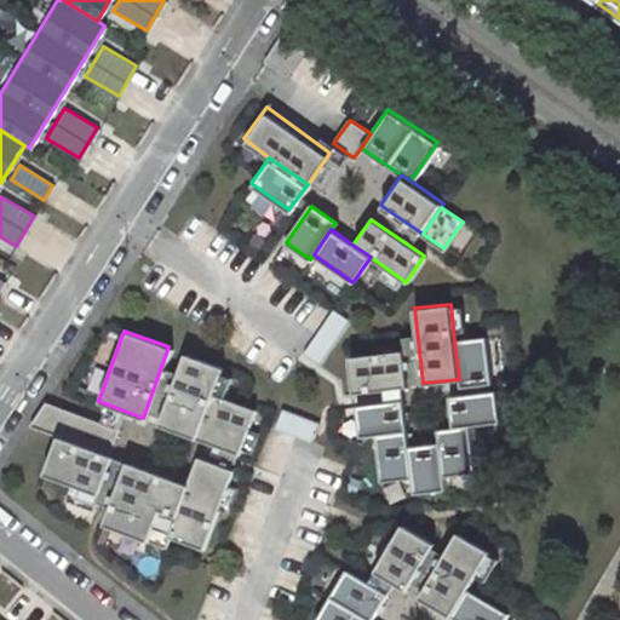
[(486,337),(454,340),(459,379),(460,384),(492,380),(486,337)]
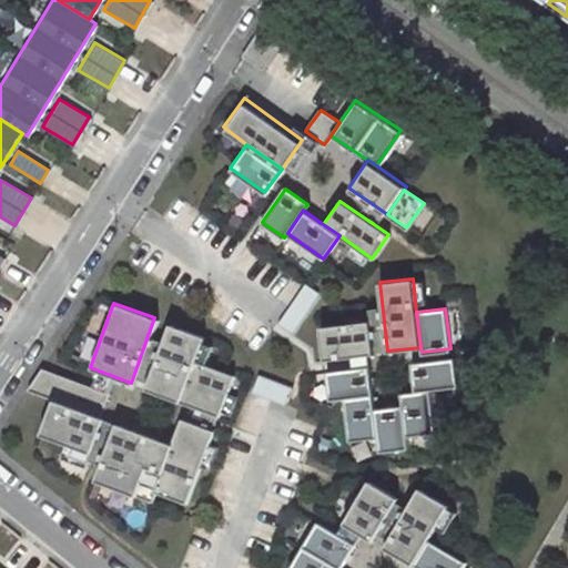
[(323,358),(373,354),(368,321),(320,325),(323,358)]
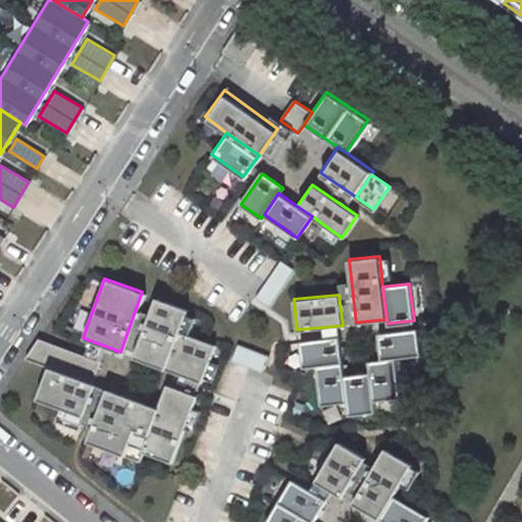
[(155,297),(134,357),(165,368),(177,332),(187,308),(155,297)]
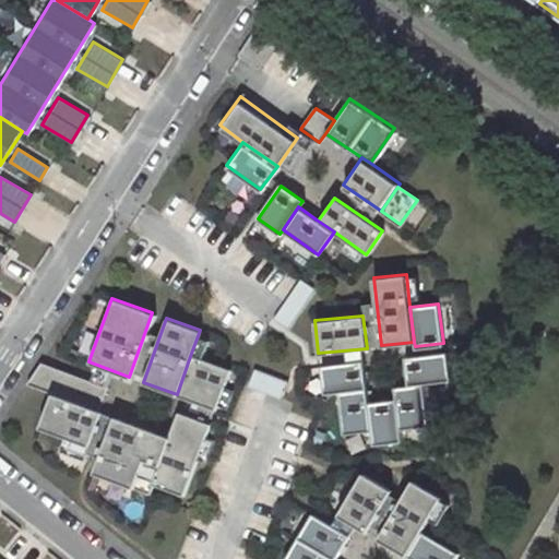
[(445,352),(405,357),(408,384),(421,383),(449,380),(445,352)]
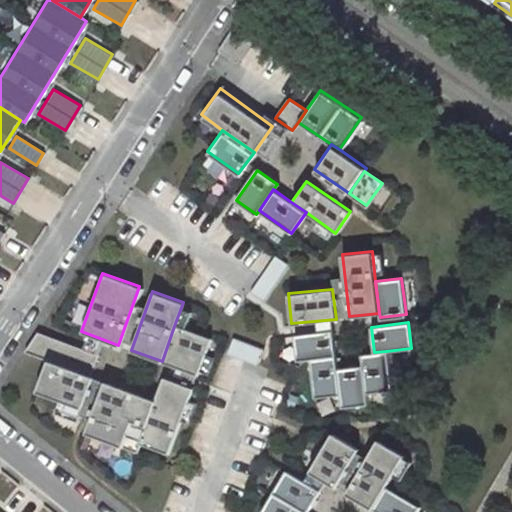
[(174,326),(162,361),(195,373),(208,338),(174,326)]
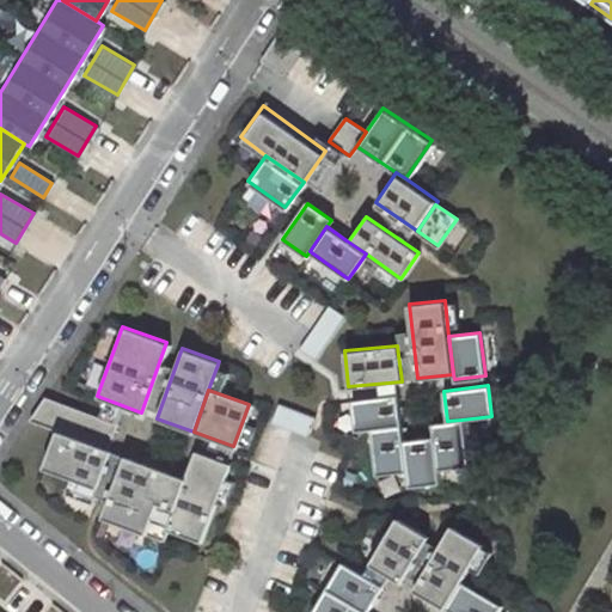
[(372,428),(401,424),(397,395),(353,401),(356,430),(372,428)]
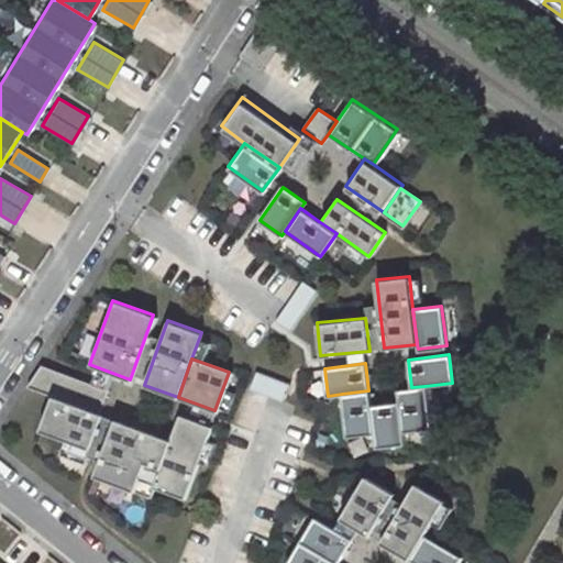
[(51,396),(101,415),(110,393),(44,367),(31,388),(51,396)]
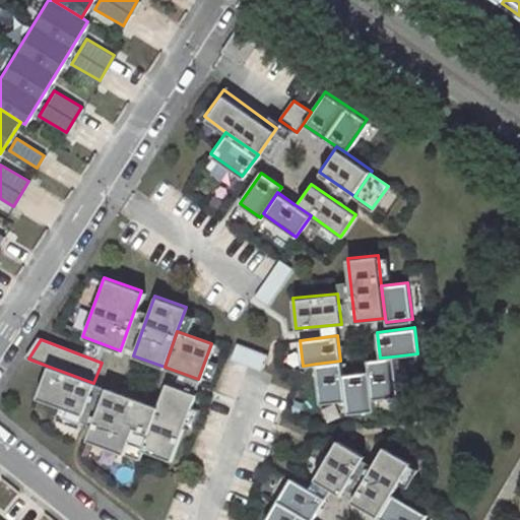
[(397,395),(392,356),(380,358),(368,360),(369,371),(373,398),(397,395)]
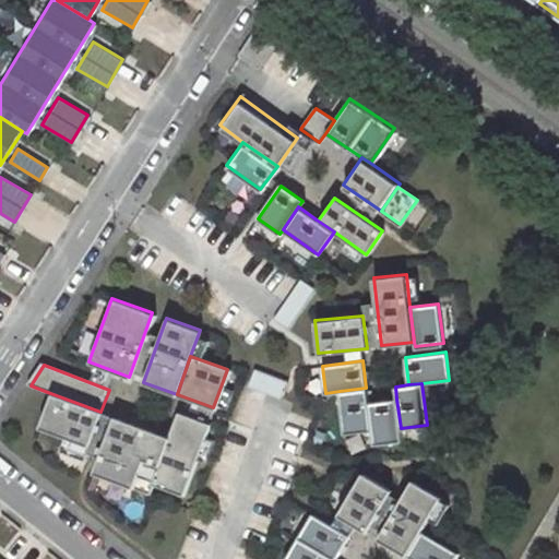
[(344,433),(371,430),(368,402),(366,388),(340,391),(344,433)]
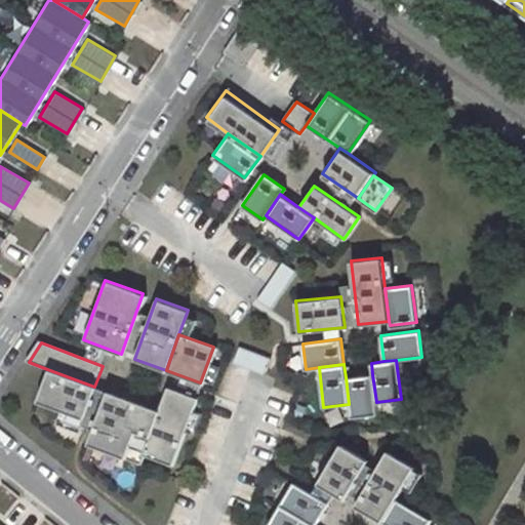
[(47,369),(36,400),(61,409),(82,418),(94,387),(47,369)]
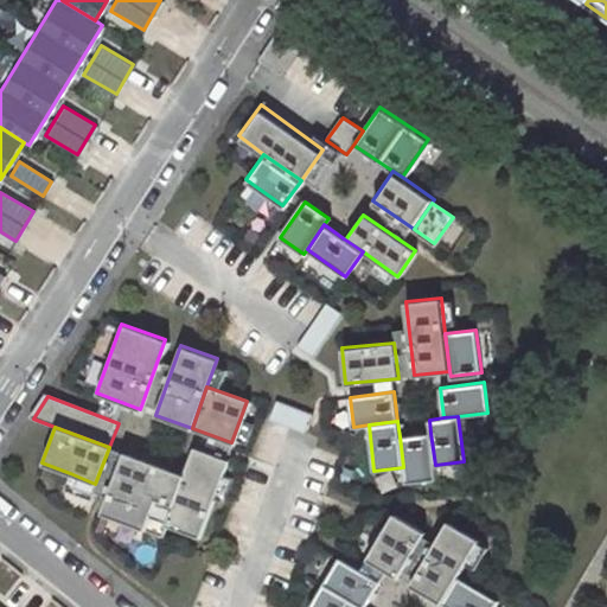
[(435,465),(430,433),(400,436),(403,467),(404,481),(436,478),(435,465)]
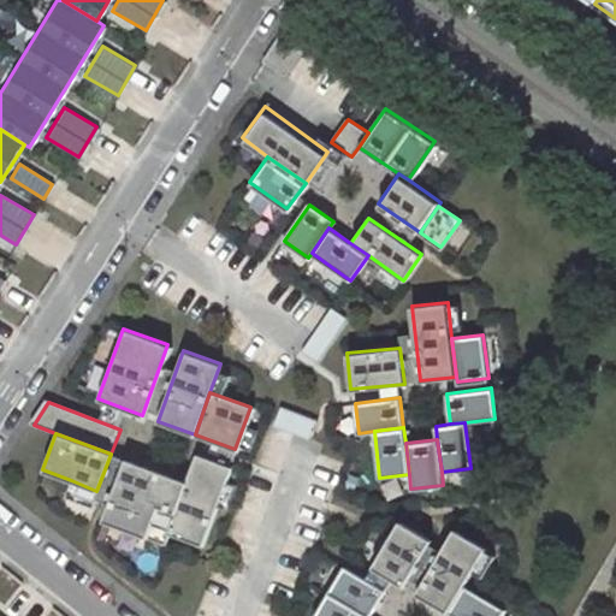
[(175,511),(167,532),(203,545),(231,468),(195,455),(185,481),(175,511)]
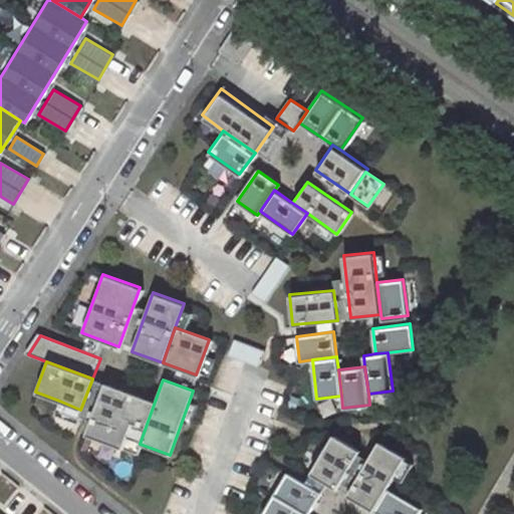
[(155,402),(103,383),(85,434),(121,447),(131,422),(146,427),(155,402)]
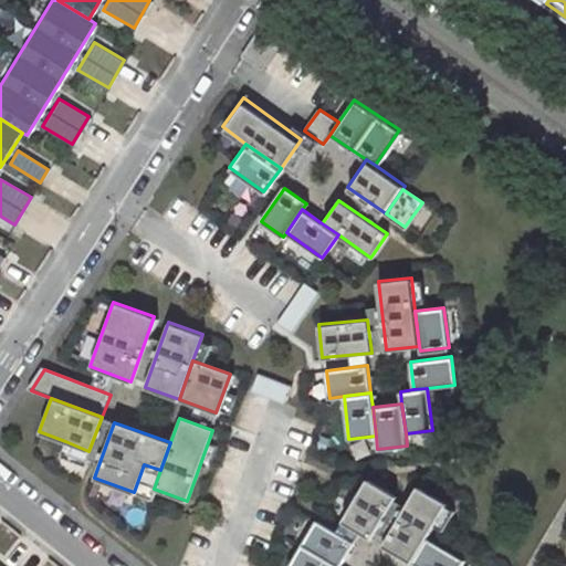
[(83,465),(88,451),(65,441),(60,457),(83,465)]
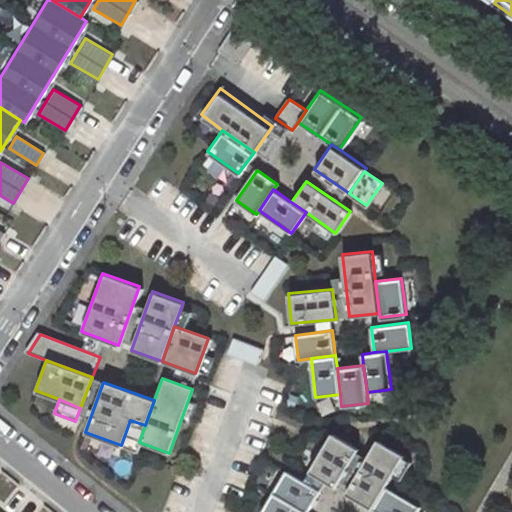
[(130,420),(121,445),(136,450),(139,442),(145,425),(130,420)]
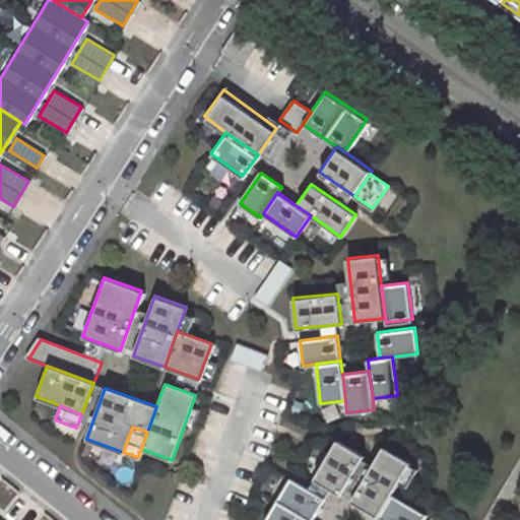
[(340,494),(364,454),(337,440),(315,478),(340,494)]
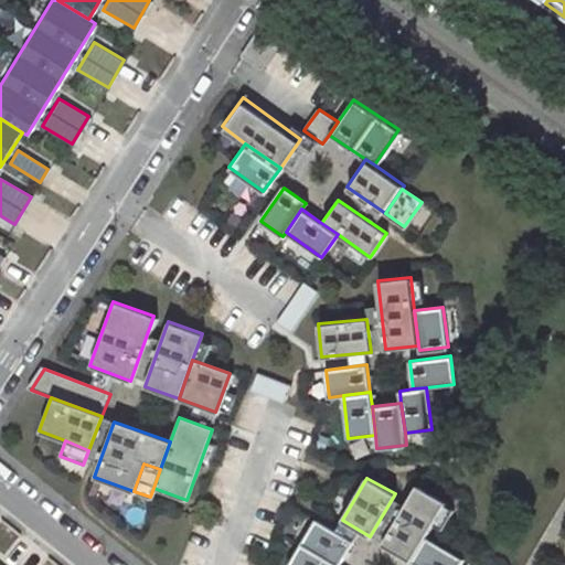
[(409,561),(424,536),(445,502),(417,486),(382,544),(409,561)]
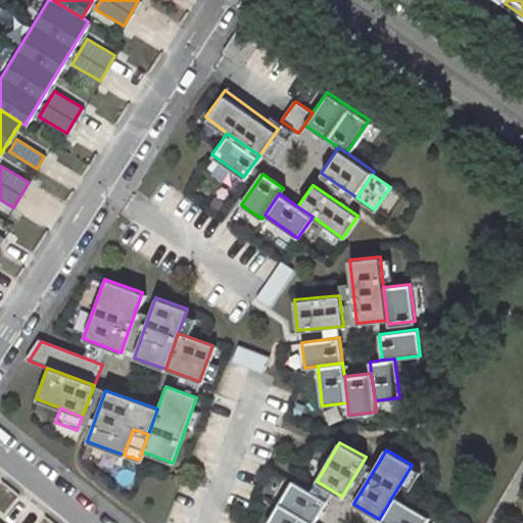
[(291,481),(266,522),(313,522),(326,502),(291,481)]
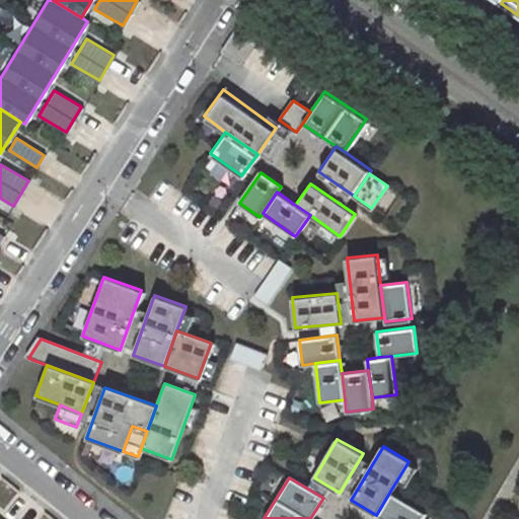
[(383,518),(421,518),(425,513),(389,493),(376,515),(383,518)]
